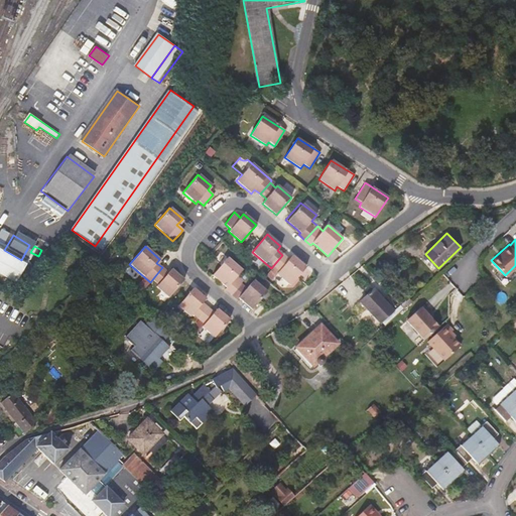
[(21,260),(4,250),(0,247),(0,275),(12,282),(23,261),(21,260)]
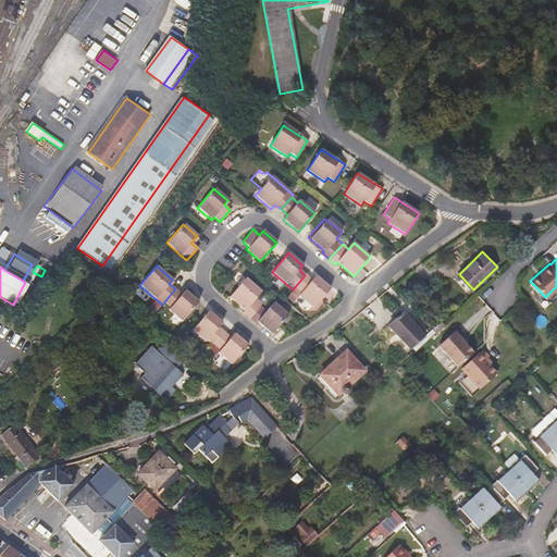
[(325,285),(314,276),(311,280),(305,275),(293,289),(296,292),(313,307),(330,288),(325,285)]
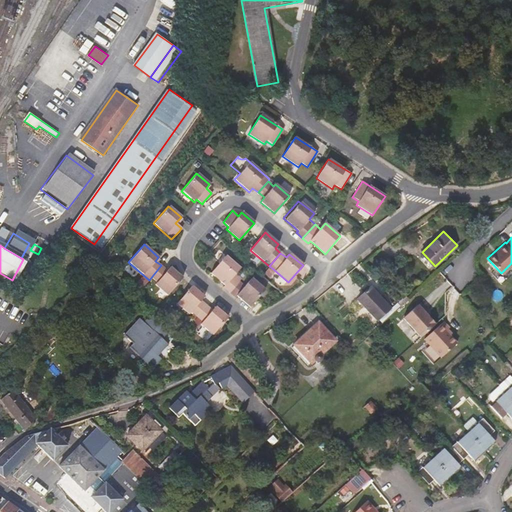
[(229,292),(239,281),(233,276),(240,268),(227,256),(211,273),(221,282),(224,285),(223,287),(229,292)]
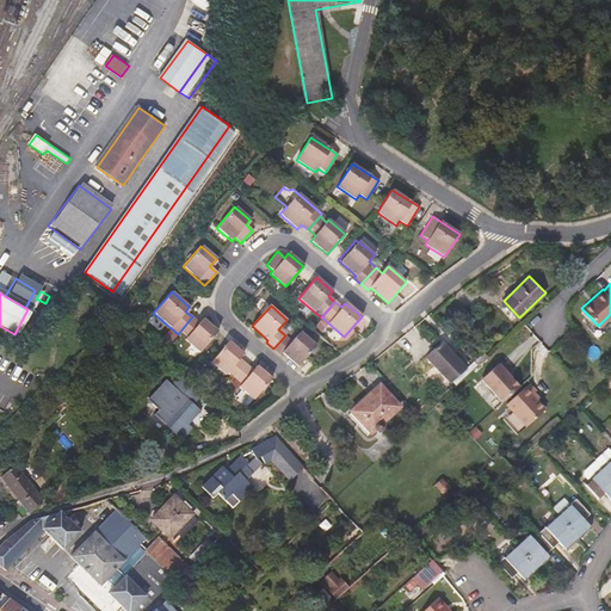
[(34,314),(28,323),(31,326),(37,316),(34,314)]
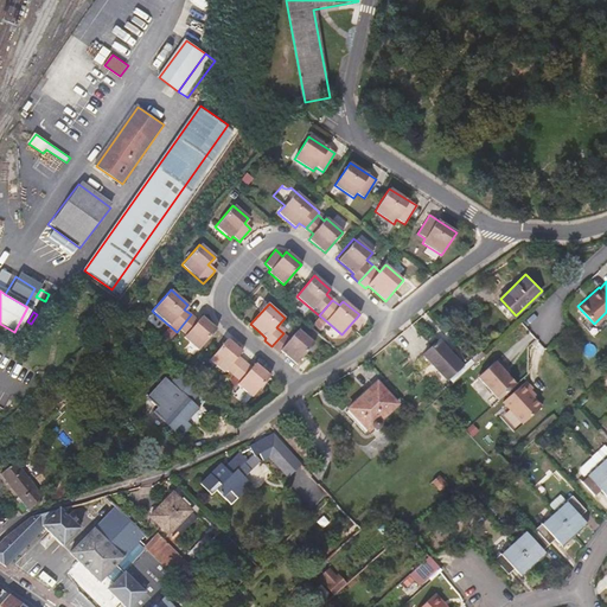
[(216,330),(200,317),(197,321),(195,318),(191,314),(177,332),(197,350),(216,330)]
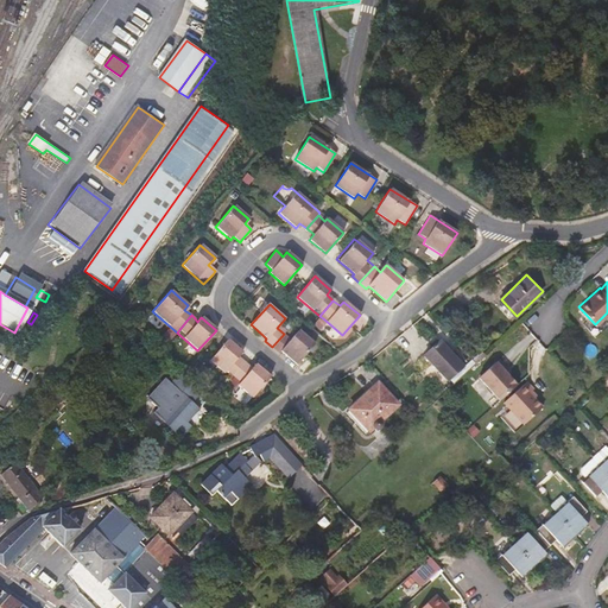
[(291,340),(284,334),(272,347),(279,353),(282,350),(286,354),(297,365),(315,343),(299,329),(291,340)]
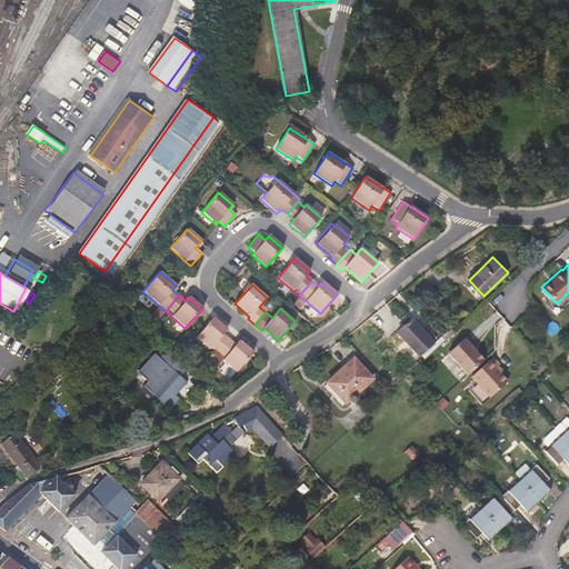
[(226,330),(212,318),(196,338),(216,355),(229,339),(226,337),(222,333),(226,330)]
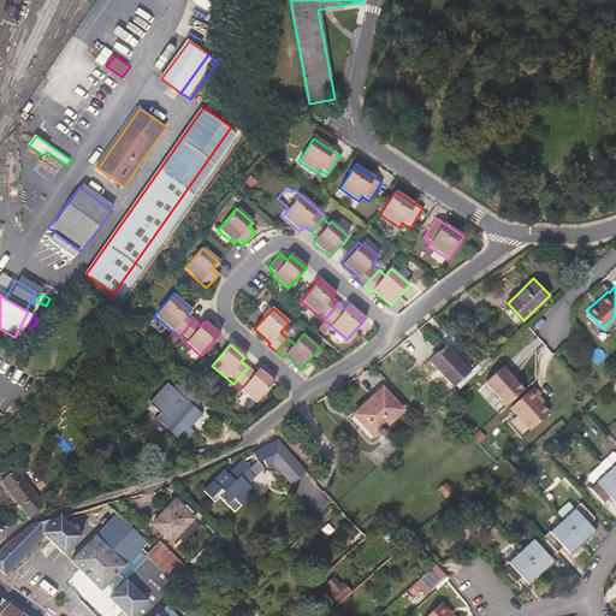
[(445,345),(431,360),(454,385),(468,372),(445,345)]
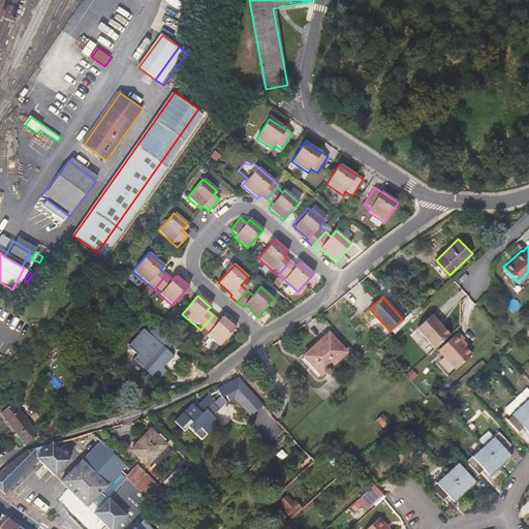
[(417,329),(435,348),(450,334),(438,321),(440,319),(434,312),(417,329)]
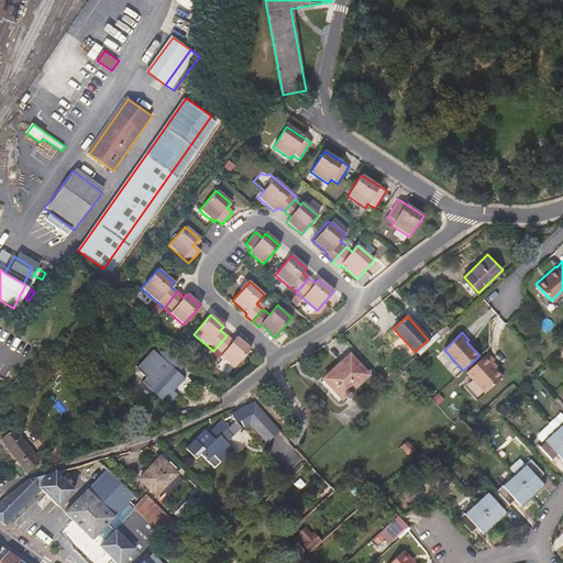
[(250,349),(236,338),(233,341),(230,339),(227,335),(213,351),(233,368),(250,349)]
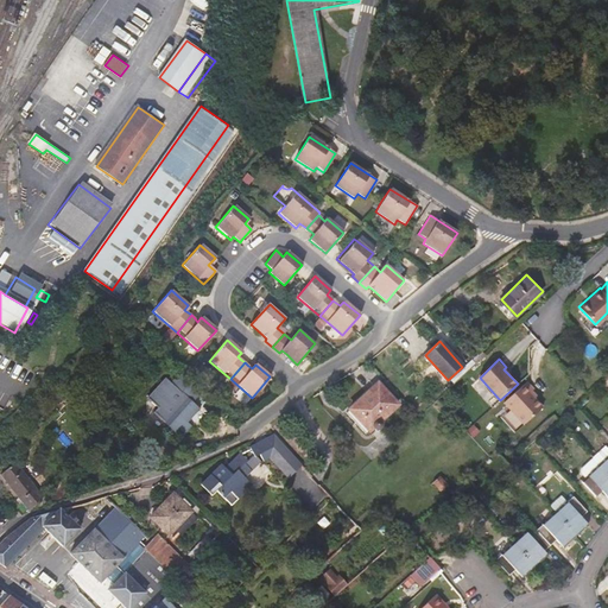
[(177,390),(165,403),(163,401),(153,411),(177,431),(178,430),(182,434),(190,425),(187,422),(197,409),(189,400),(200,390),(178,368),(166,381),(177,390)]
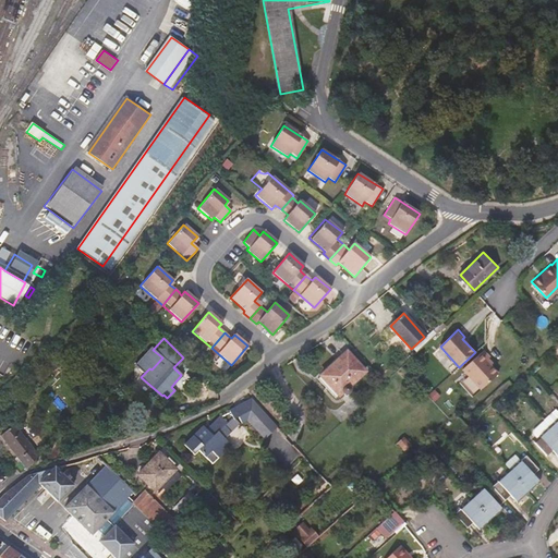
[(484,350),(463,368),(482,388),(498,373),(486,360),(489,356),(484,350)]
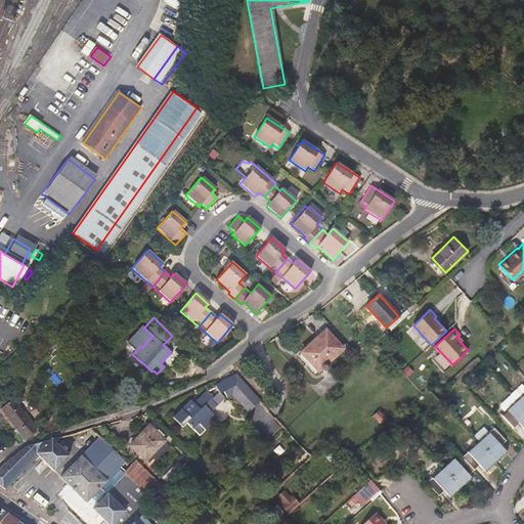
[(328,333),(300,358),(317,377),(345,351),(328,333)]
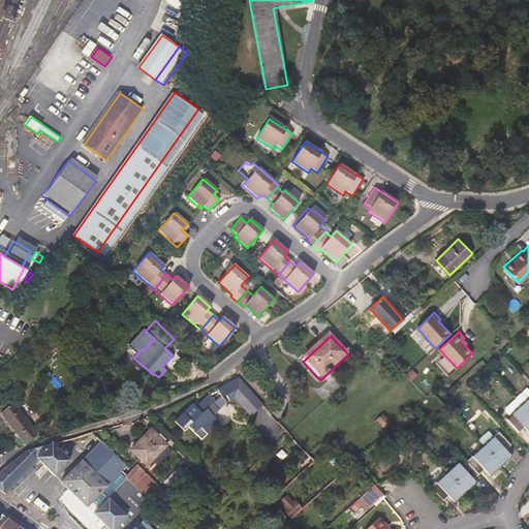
[(185,430),(189,426),(201,438),(220,419),(214,413),(220,407),(214,401),(217,399),(224,395),(227,400),(234,397),(250,415),(262,404),(237,377),(220,385),(220,387),(210,394),(210,393),(196,405),(193,403),(175,421),(185,430)]
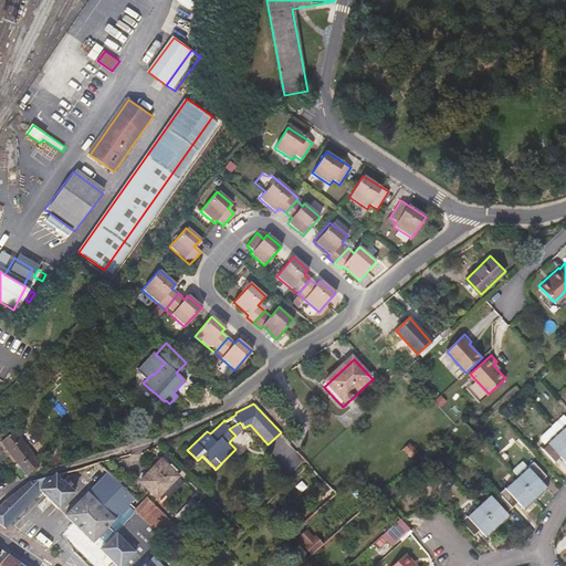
[(565,422),(556,431),(565,442),(565,422)]
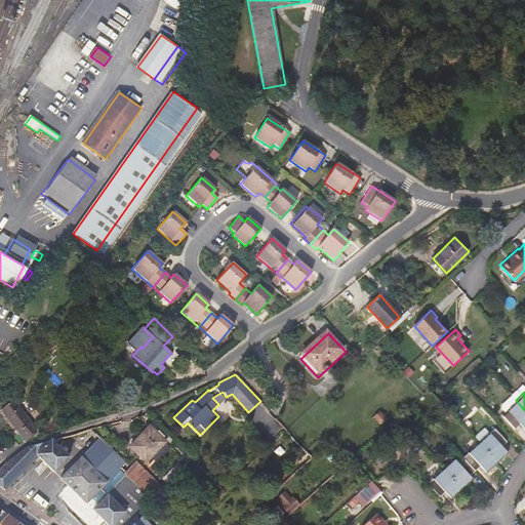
[(37,428),(15,398),(2,407),(25,441),(37,428)]
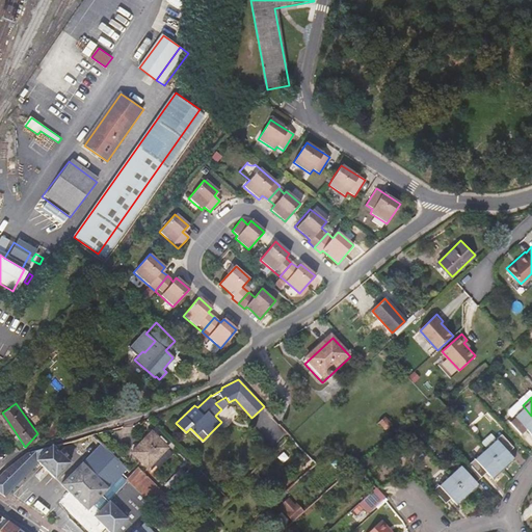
[(34,416),(35,416),(37,414),(30,404),(27,405),(34,416)]
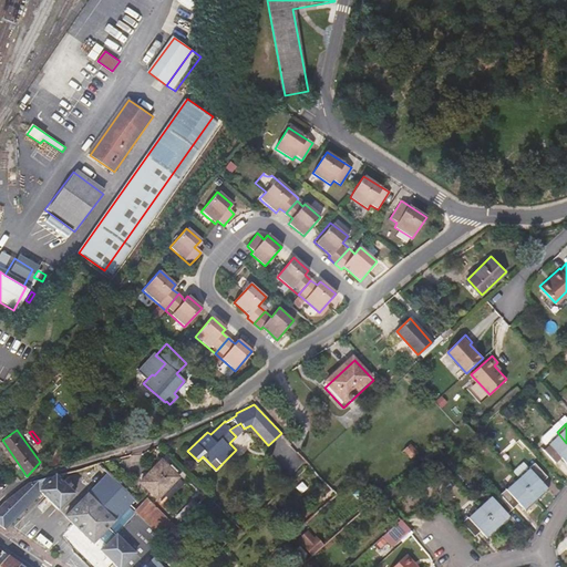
[(565,466),(566,463),(566,443),(557,432),(545,444),(546,445),(542,450),(555,465),(559,461),(565,466)]
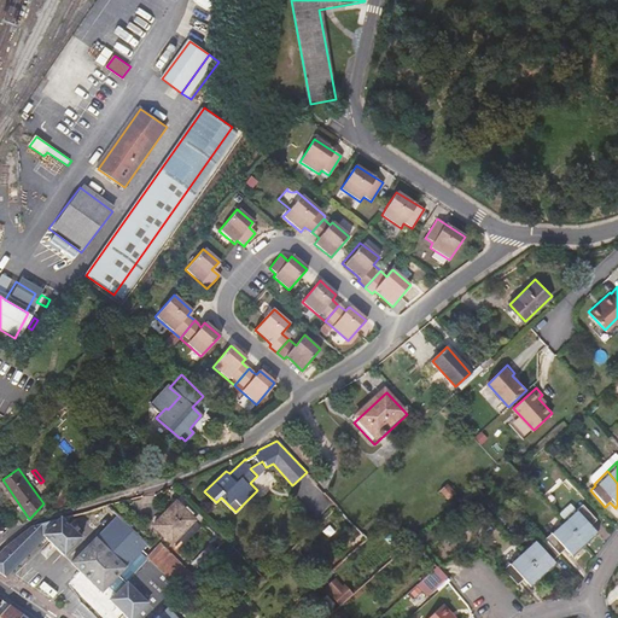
[(36,485),(48,499),(51,496),(41,483),(40,483),(36,485)]
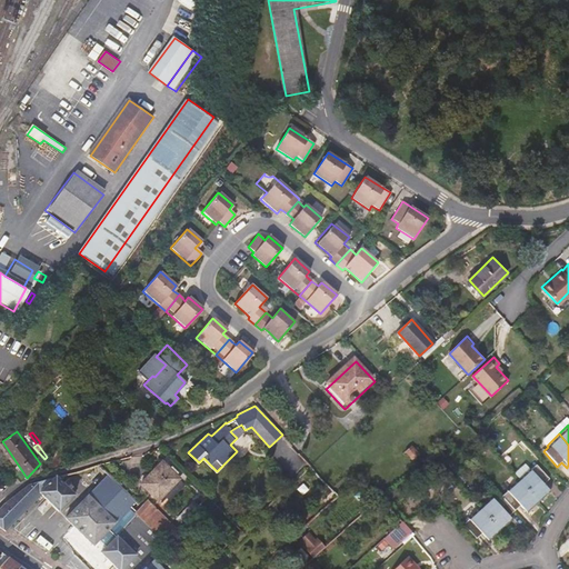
[(411,445),(405,450),(411,458),(418,452),(411,445)]
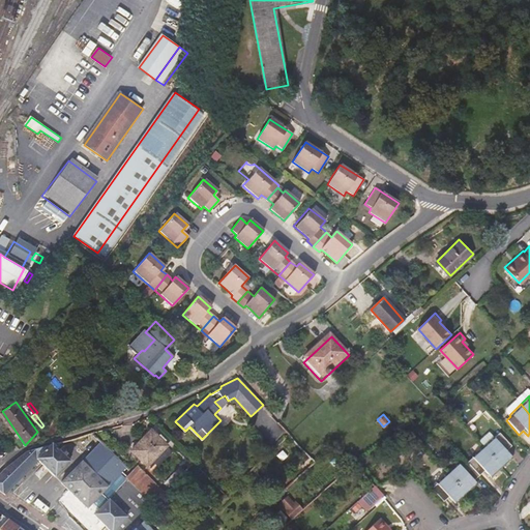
[(131,449),(147,465),(167,445),(151,430),(131,449)]
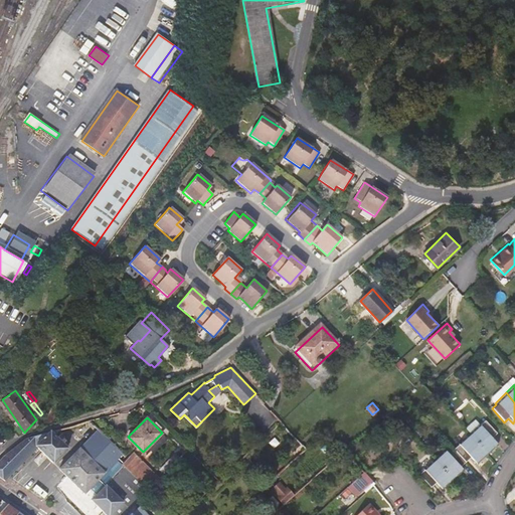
[(484,420),(469,435),(486,454),(497,444),(492,438),(496,434),(484,420)]
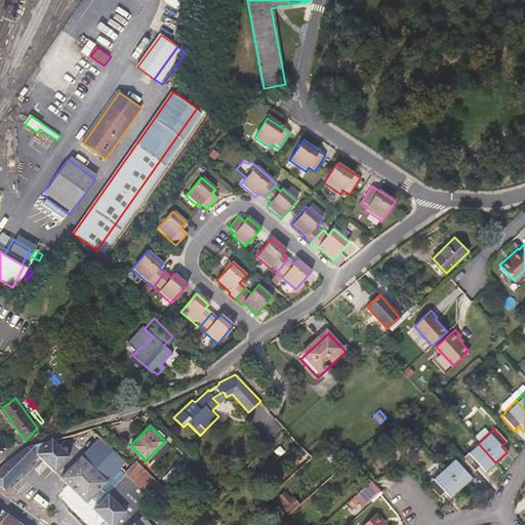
[(80,456),(59,477),(85,502),(117,470),(121,466),(125,460),(101,436),(81,456),(80,456)]
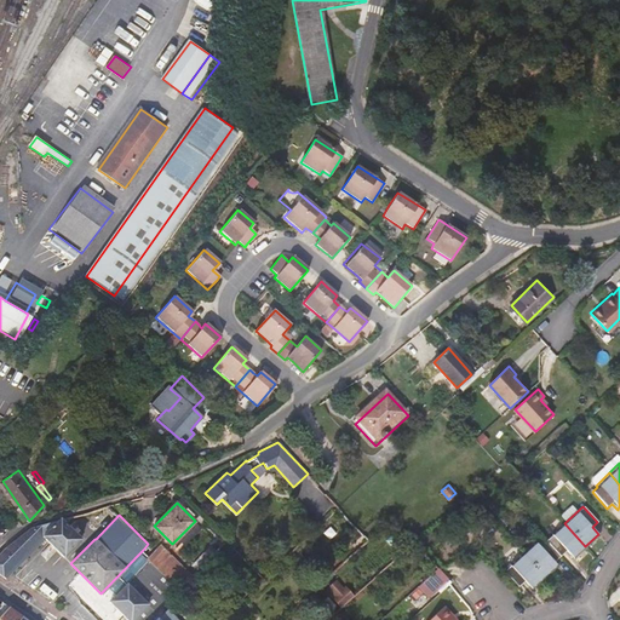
[(80,538),(61,518),(33,528),(5,547),(0,552),(0,573),(6,579),(45,538),(62,555),(80,538)]
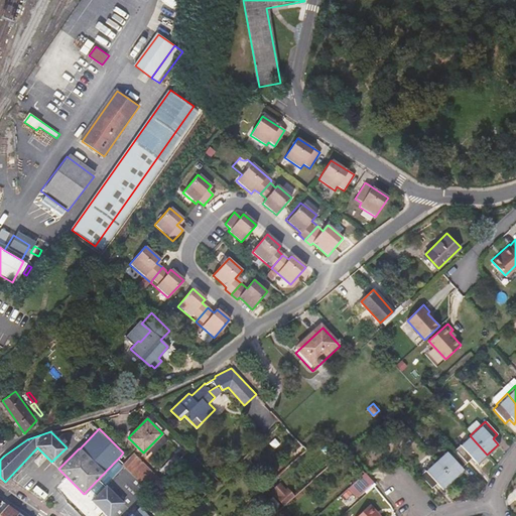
[(470,435),(454,449),(466,463),(471,459),(476,465),(487,455),(470,435)]
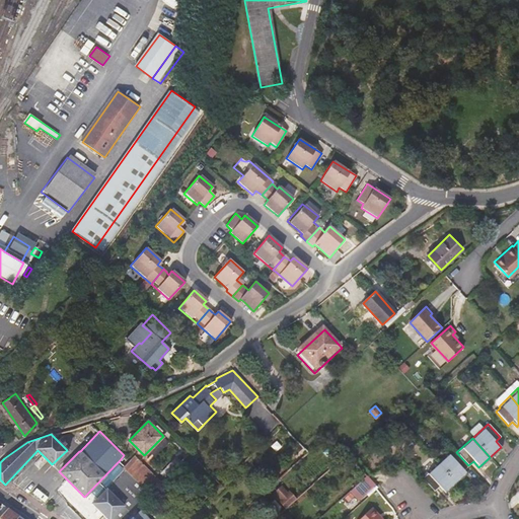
[(447,452),(436,462),(455,483),(466,472),(463,470),(468,465),(456,452),(452,456),(447,452)]
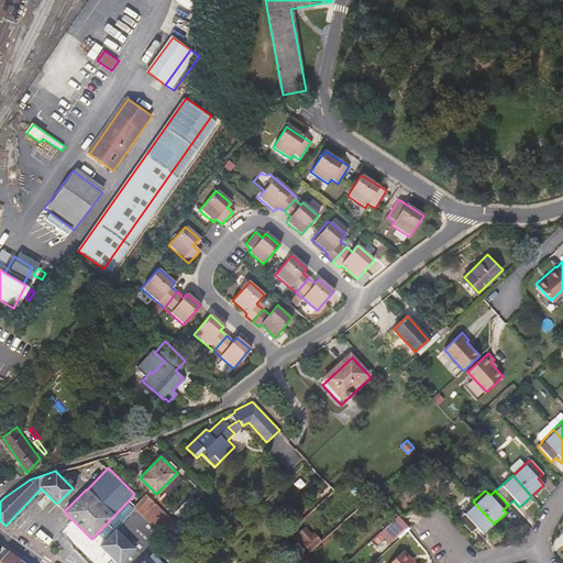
[(133,511),(99,545),(117,562),(119,562),(120,562),(130,562),(159,530),(162,533),(175,520),(147,494),(141,500),(136,505),(136,506),(136,507),(133,511)]
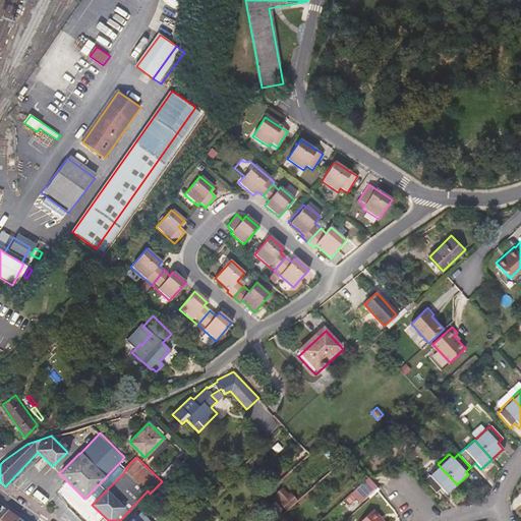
[(116,466),(123,473),(126,469),(126,468),(126,467),(120,462),(116,466)]
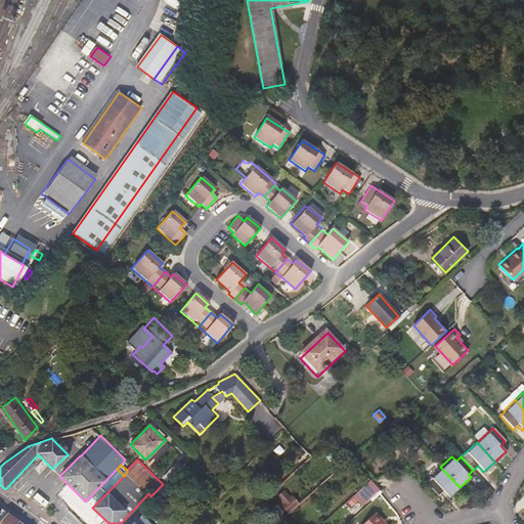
[(447,497),(460,487),(440,467),(429,477),(430,478),(425,482),(437,495),(442,491),(447,497)]
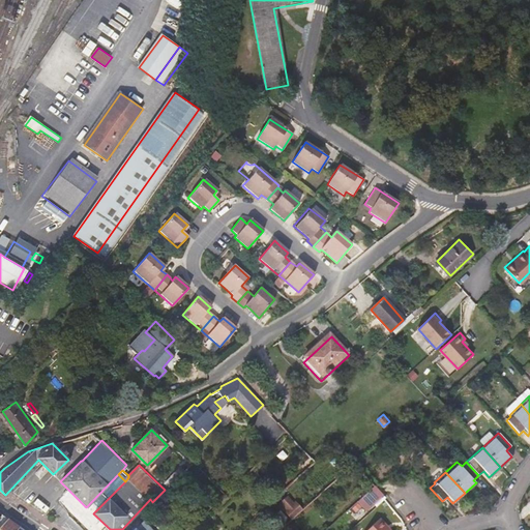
[(283,514),(289,521),(301,510),(295,504),(283,514)]
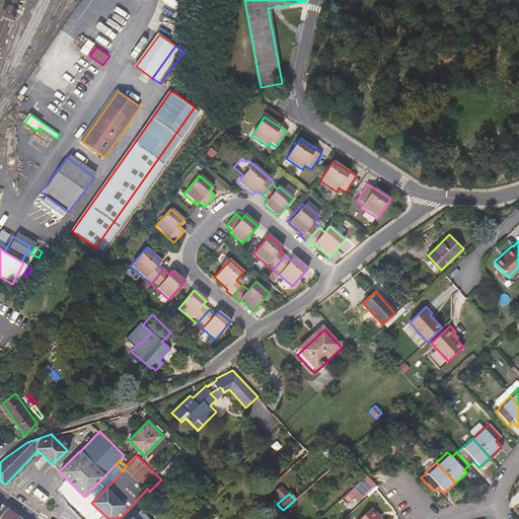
[(384,518),(374,507),(361,518),(384,518)]
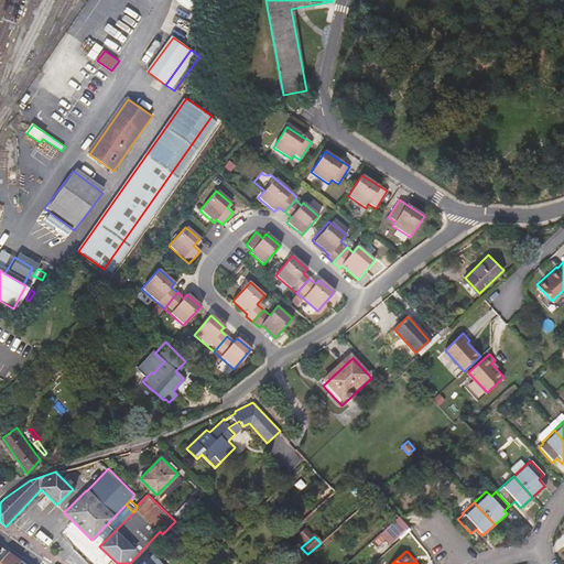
[(8,552),(0,561),(0,563),(24,563),(20,561),(13,556),(8,552)]
